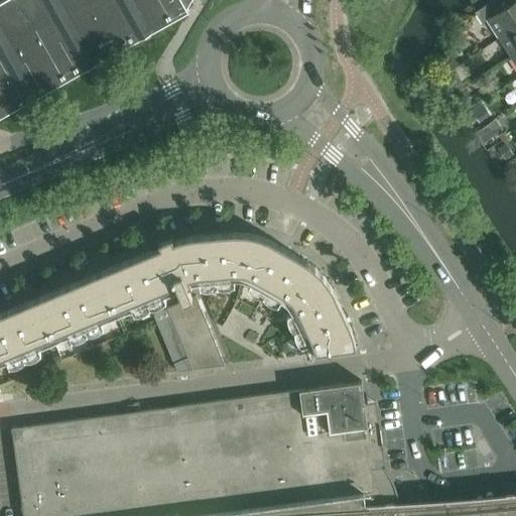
[(3,0),(0,2),(0,117),(188,12),(186,9),(191,0),(3,0)]
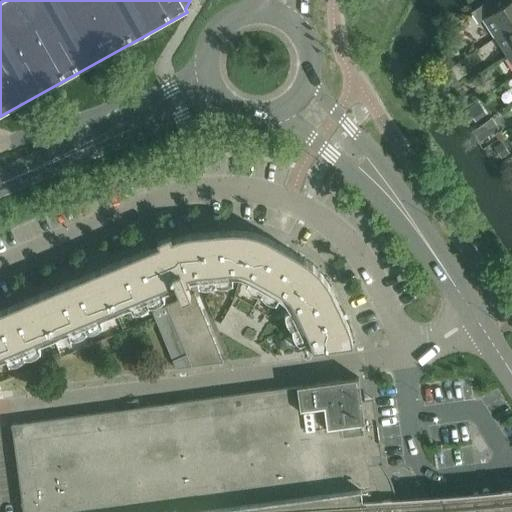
[(511,0),(496,9),(490,0),(489,0),(471,12),(478,23),(483,20),(495,37),(511,26),(511,0)]
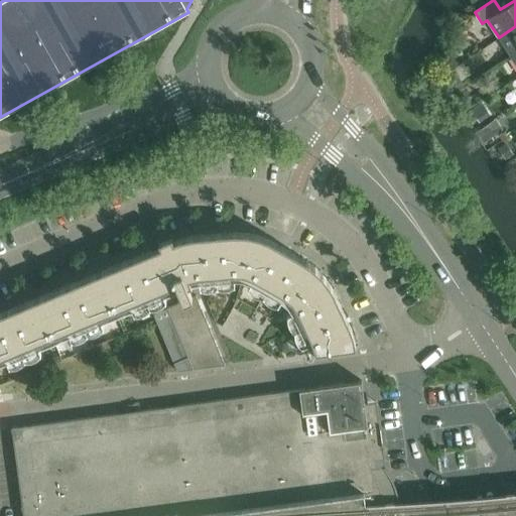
[(515,26),(499,37),(511,56),(515,52),(515,26)]
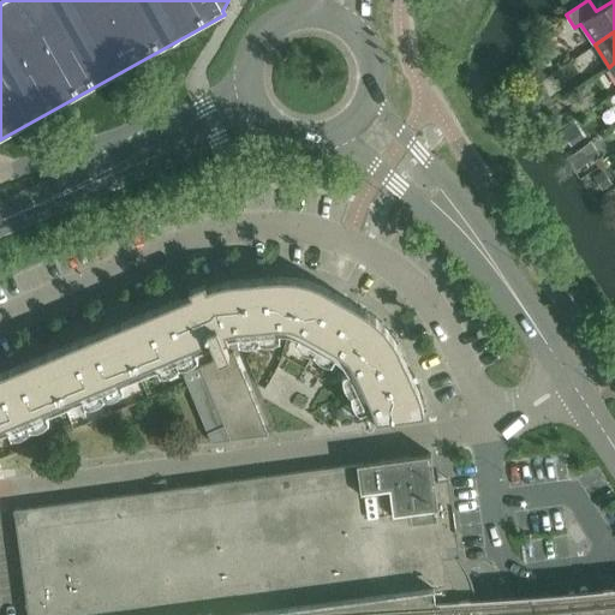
[(561,131),(551,137),(559,147),(567,141),(561,131)]
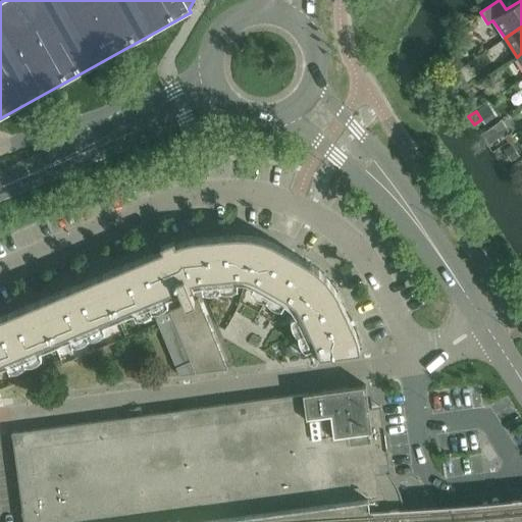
[(491,126),(481,133),(488,143),(498,136),(491,126)]
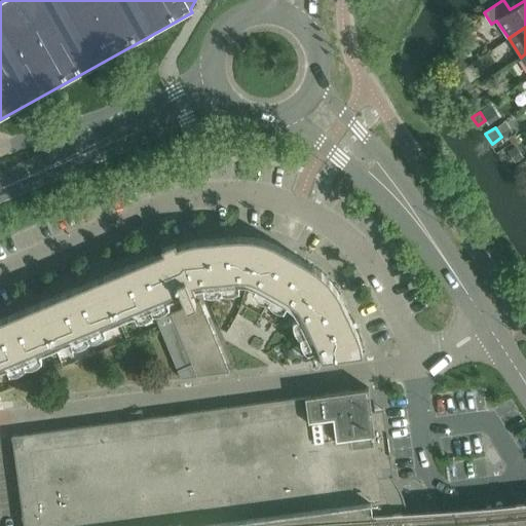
[(515,147),(508,151),(515,162),(522,157),(515,147)]
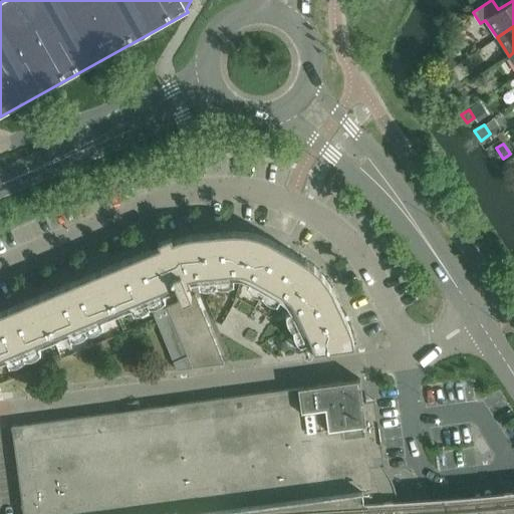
[(229,232),(212,233),(216,274),(233,272),(237,272),(239,272),(243,273),(252,233),(245,232),(240,232),(235,232),(229,232)]
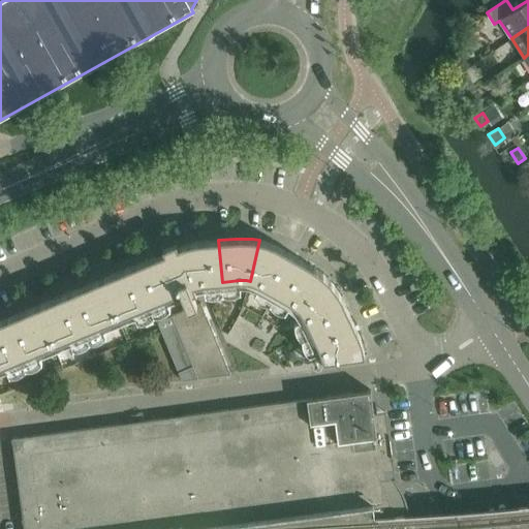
[(182,246),(179,247),(194,286),(205,283),(222,282),(218,240),(201,242),(196,243),(191,243),(187,245),(182,246)]
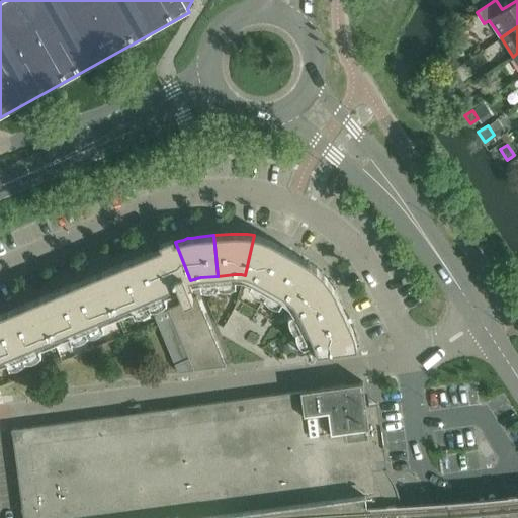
[(254,235),(245,275),(249,276),(253,278),(270,287),(290,252),(274,243),(270,241),(265,239),(262,238),(259,237),(254,235)]
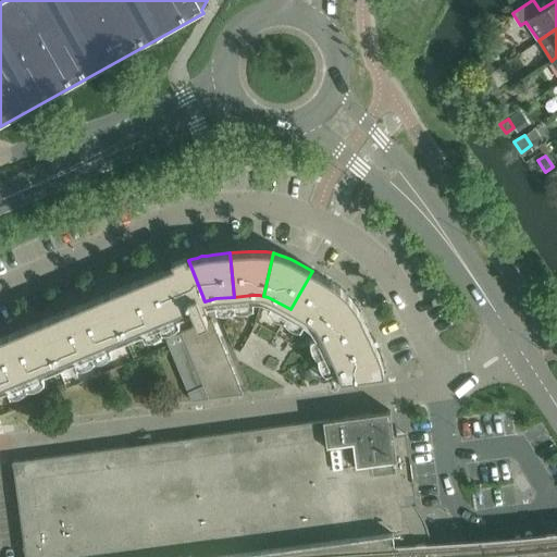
[(188,260),(140,281),(158,321),(190,307),(198,325),(181,333),(166,339),(168,343),(188,393),(188,392),(192,400),(243,394),(212,319),(208,321),(202,310),(208,308),(205,301),(188,260)]
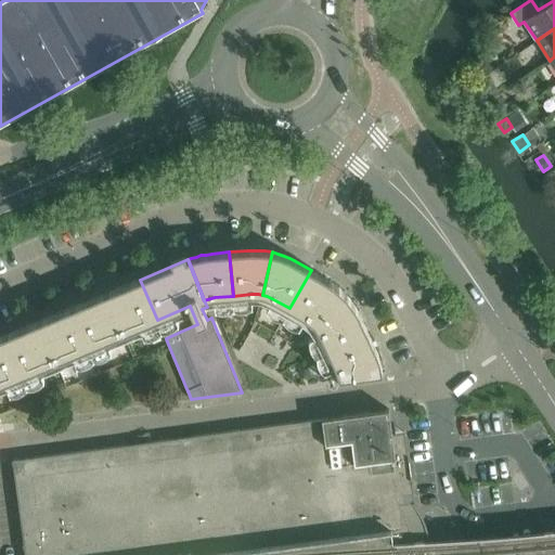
[(311,270),(289,308),(306,318),(309,320),(310,321),(314,324),(346,295),(344,292),(340,289),(338,287),(334,284),(330,281),(326,279),(311,270)]
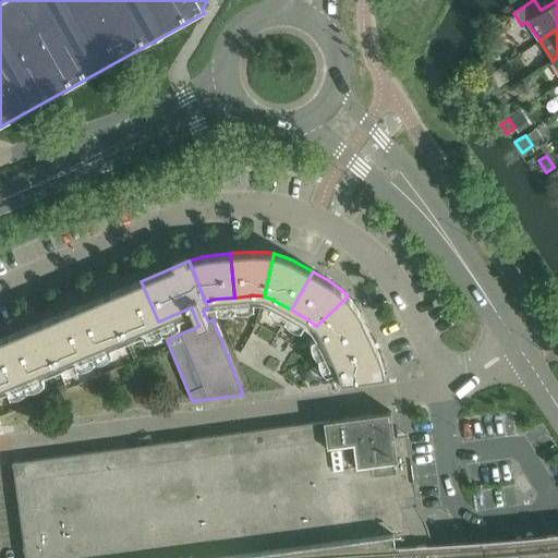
[(141,281),(107,294),(124,336),(158,322),(141,281)]
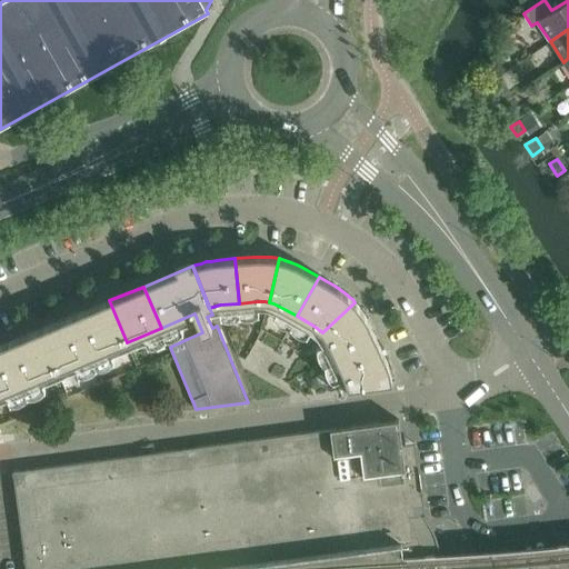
[(109,300),(75,315),(92,357),(127,342),(109,300)]
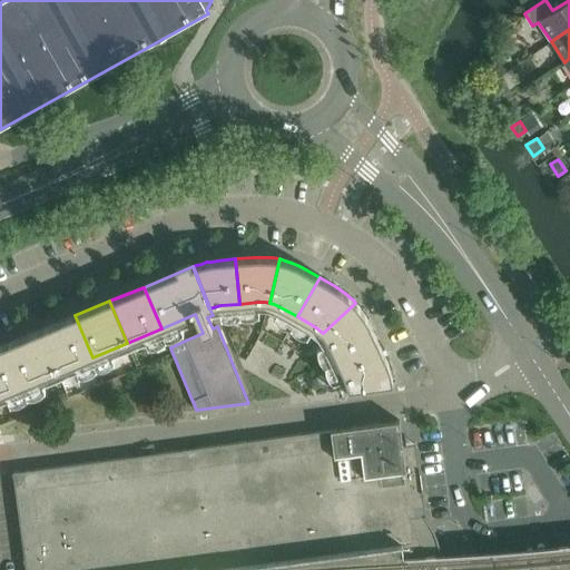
[(355,303),(323,333),(325,336),(326,338),(327,340),(328,342),(337,360),(377,341),(370,322),(365,316),(363,312),(361,308),(359,306),(355,303)]
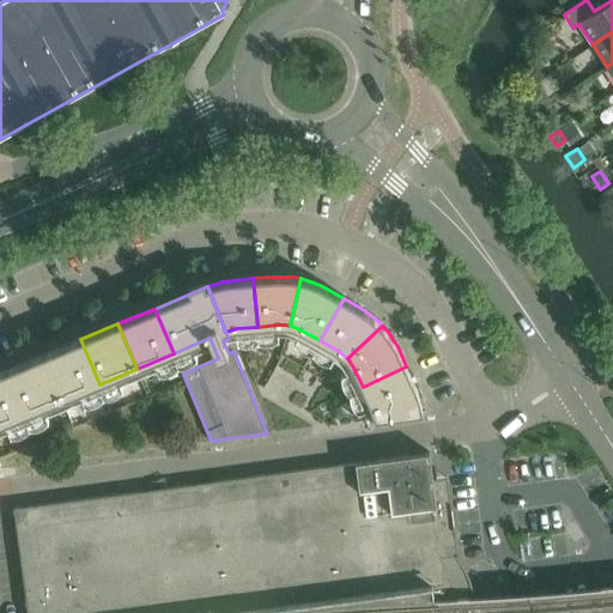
[(80,339),(43,354),(62,400),(99,384),(80,339)]
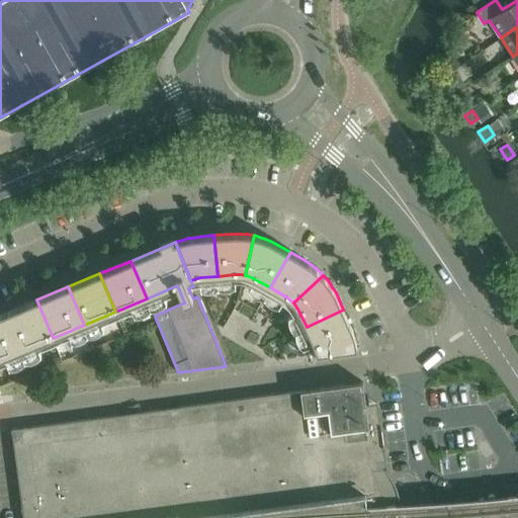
[(36,299),(5,313),(21,351),(53,338),(36,299)]
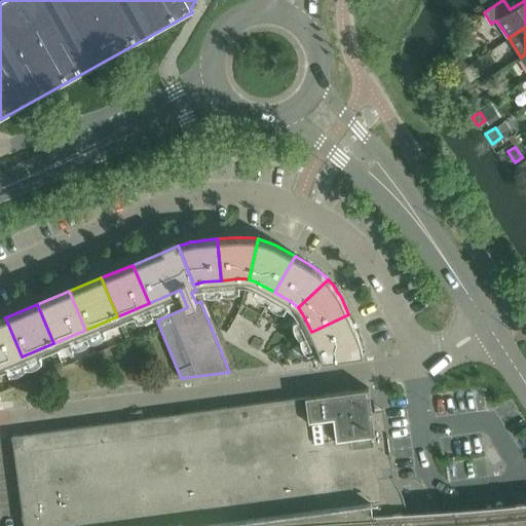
[(348,314),(311,332),(318,347),(322,360),(363,353),(362,349),(362,345),(361,342),(359,338),(358,333),(355,330),(348,314)]
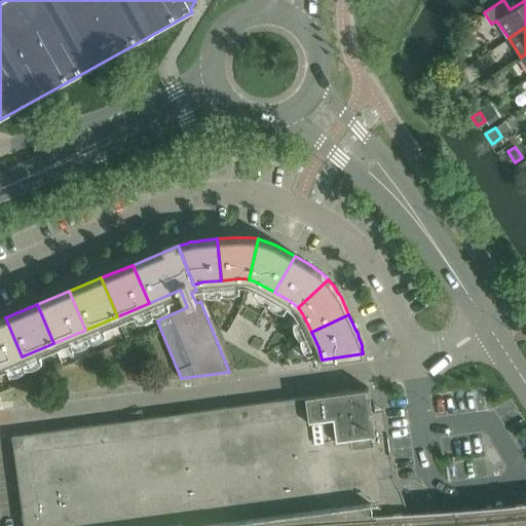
[(0,365),(22,357),(5,317),(0,320),(0,365)]
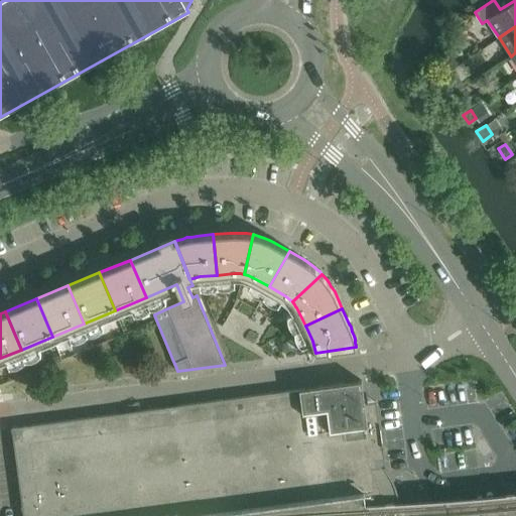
[(401,515),(399,502),(398,497),(397,493),(396,488),(394,483),(392,479),(390,475),(385,467),(373,468),(367,426),(362,381),(299,389),(12,428),(23,515),(401,515)]
